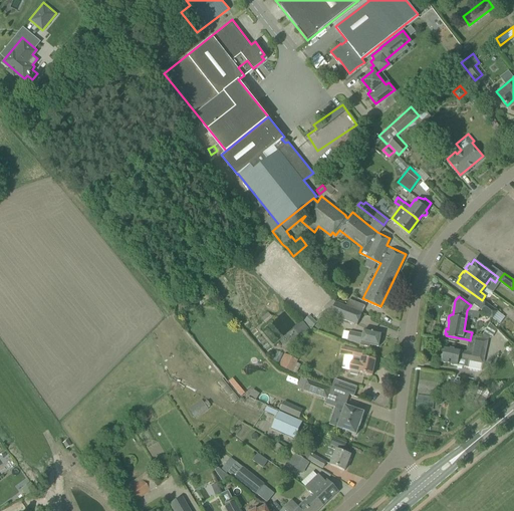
[(348,297),(345,304),(362,310),(364,304),(348,297)]
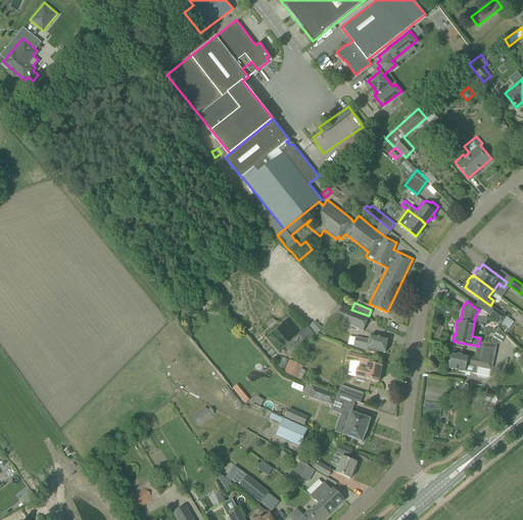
[(369,316),(351,310),(341,305),(336,319),(363,329),(369,316)]
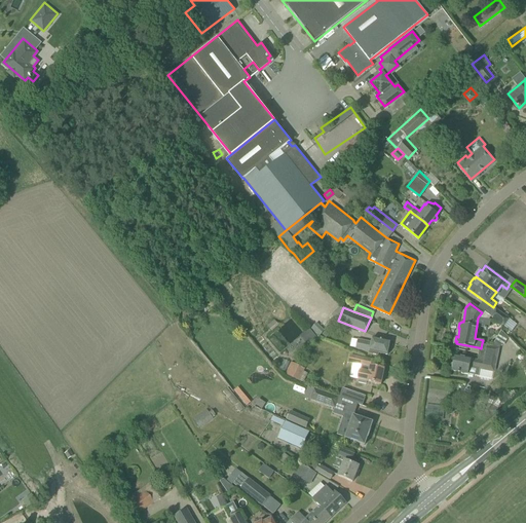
[(490,314),(503,324),(509,316),(495,307),(490,314)]
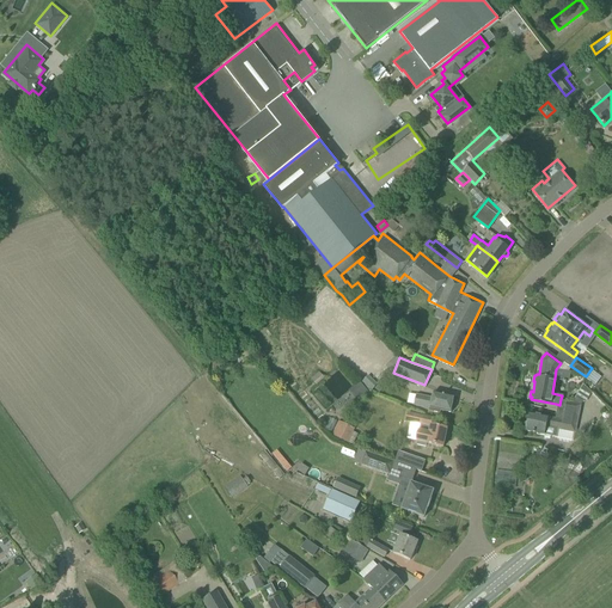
[(311,376),(316,382),(323,375),(318,369),(311,376)]
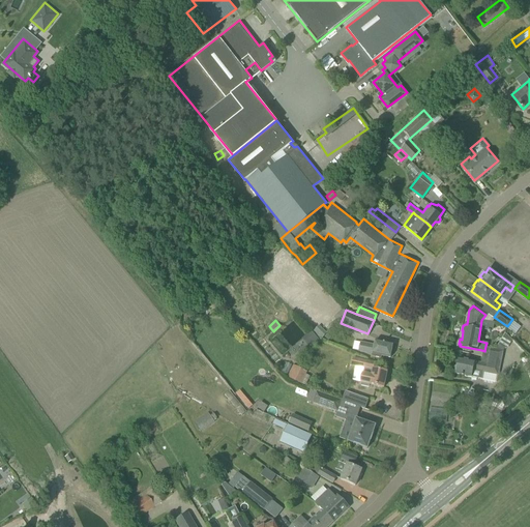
[(322,335),(327,329),(319,322),(314,328),(322,335)]
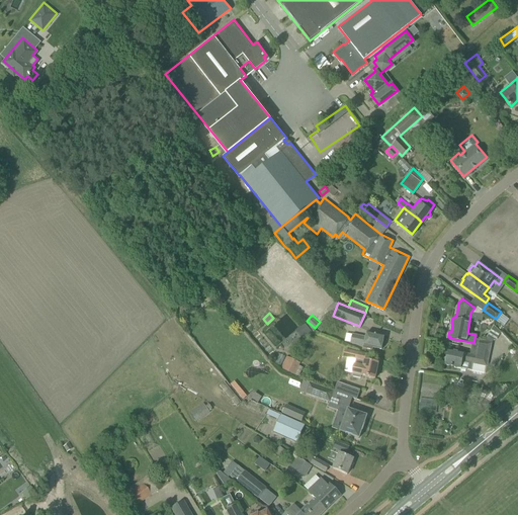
[(304,321),(298,325),(306,334),(312,330),(304,321)]
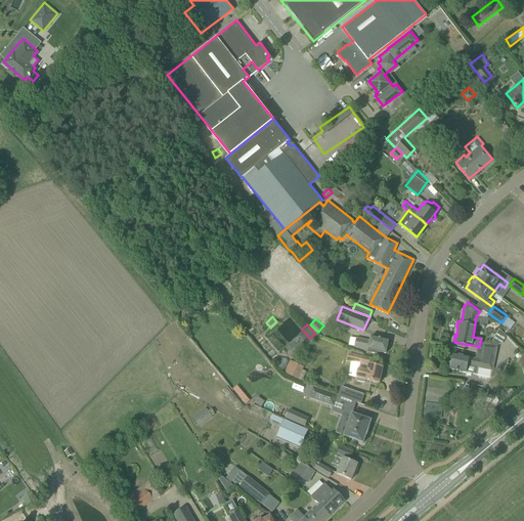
[(367,348),(367,350),(377,352),(377,350),(386,351),(388,338),(370,335),(369,339),(356,336),(354,345),(367,348)]
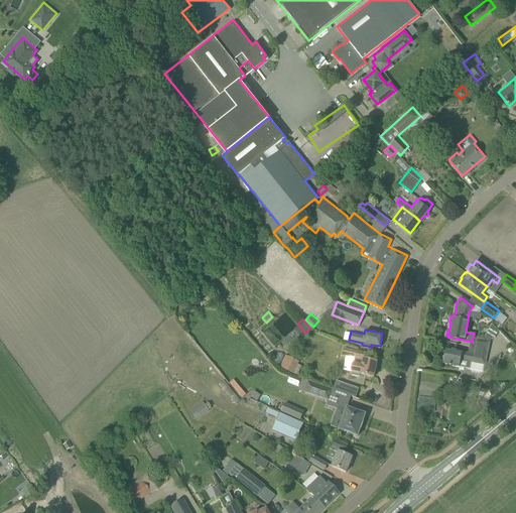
[(443,355),(442,359),(443,360),(442,362),(460,365),(461,358),(471,360),(470,367),(482,370),(484,369),(485,363),(488,347),(490,340),(477,337),(475,344),(469,343),(468,351),(445,347),(444,354),(443,355)]
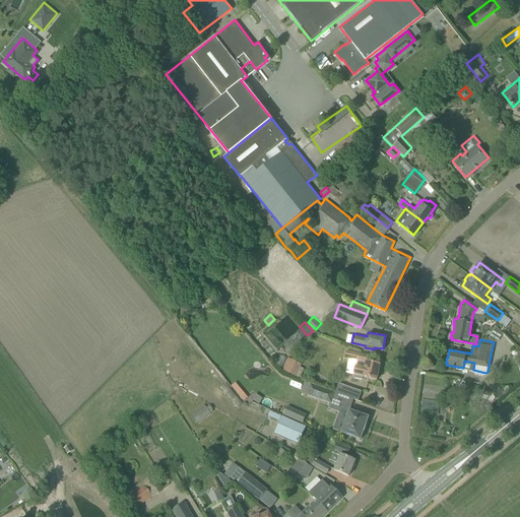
[(363,375),(377,378),(380,363),(367,360),(368,353),(346,349),(345,357),(356,359),(353,373),(354,373),(354,376),(362,377),(362,375),(363,375)]
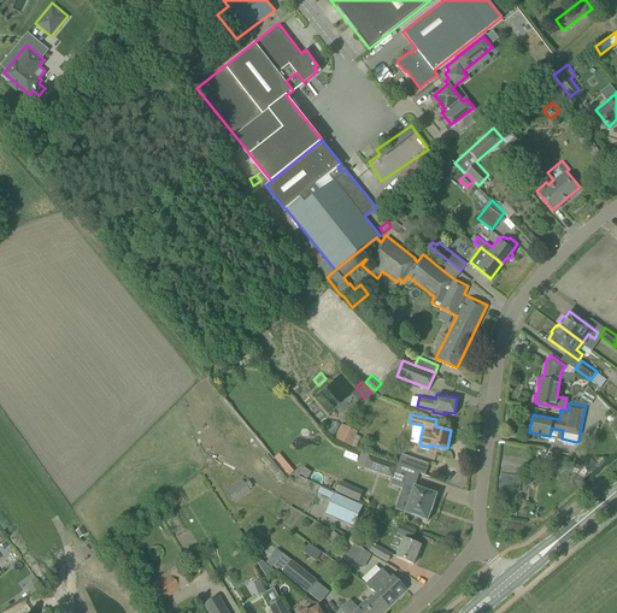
[(334,437),(350,444),(357,429),(341,422),(334,437)]
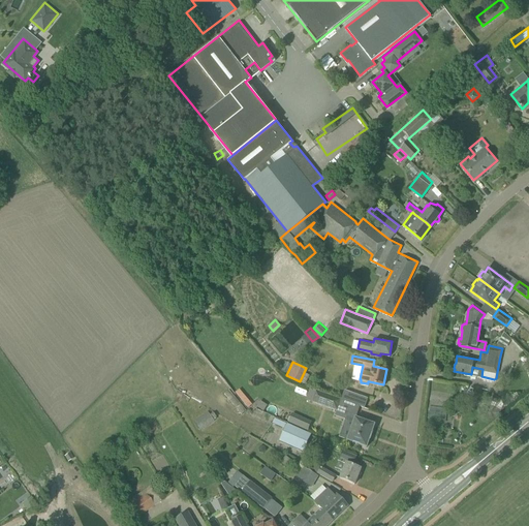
[(236,390),(248,404),(252,400),(239,387),(236,390)]
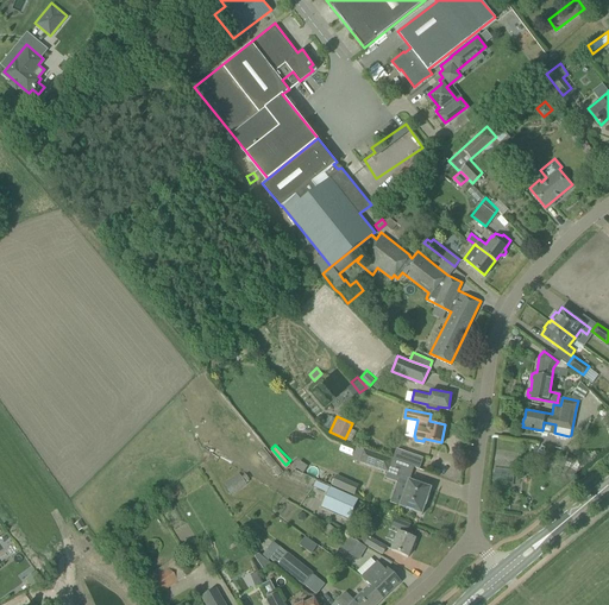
[(359,460),(388,470),(391,458),(364,447),(359,460)]
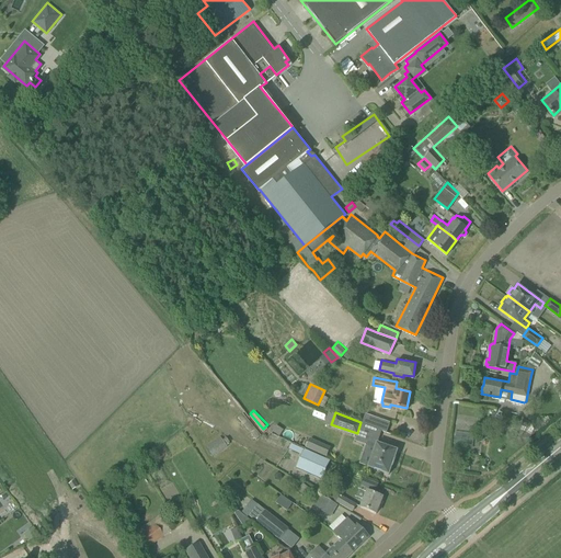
[(276,423),(272,429),(278,433),(283,428),(276,423)]
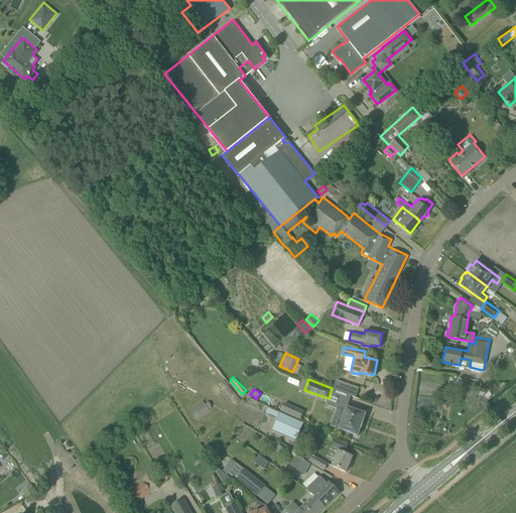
[(188,409),(196,418),(209,409),(203,399),(188,409)]
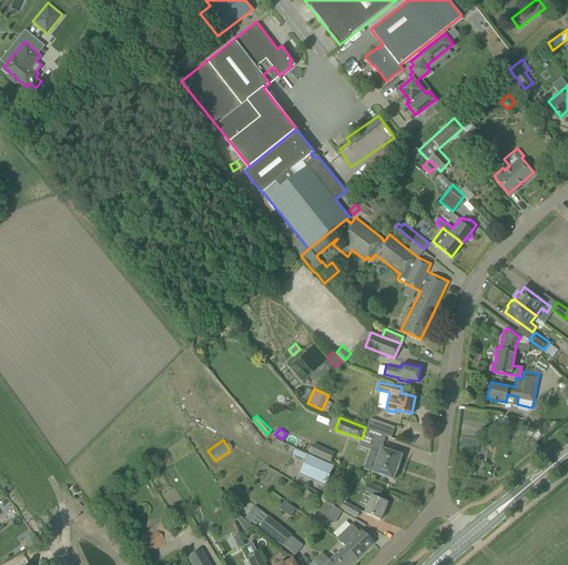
[(398,465),(399,463),(398,463),(402,454),(393,451),(394,449),(372,441),(368,447),(379,452),(373,471),(394,478),(396,470),(397,470),(397,467),(398,465)]
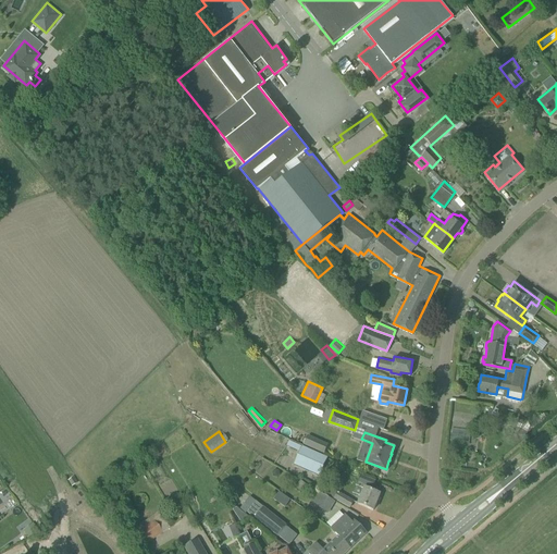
[(307,433),(304,442),(316,446),(319,439),(307,433)]
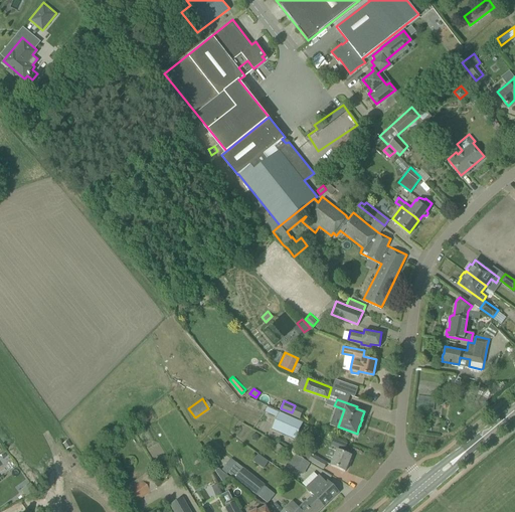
[(351,455),(343,451),(344,449),(344,450),(347,443),(334,437),(331,444),(338,447),(337,449),(336,448),(330,463),(345,470),(351,455)]
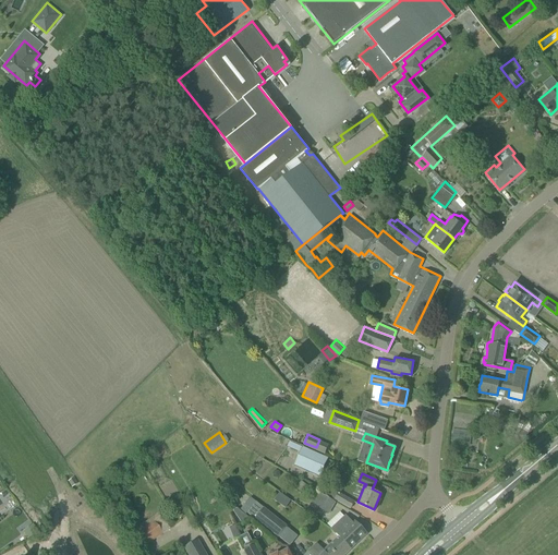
[(73,475),(67,479),(70,485),(76,481),(73,475)]
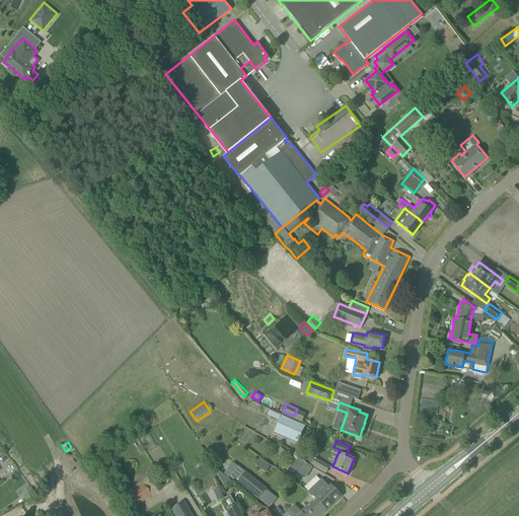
[(288,466),(305,476),(312,465),(295,455),(288,466)]
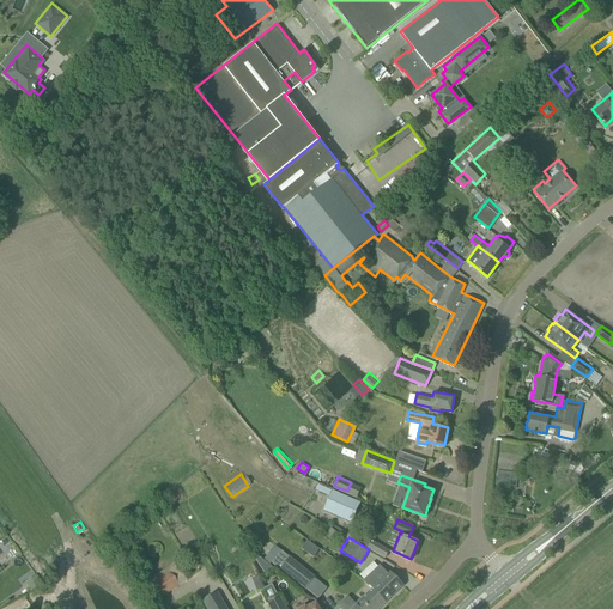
[(366,546),(384,556),(389,548),(371,539),(366,546)]
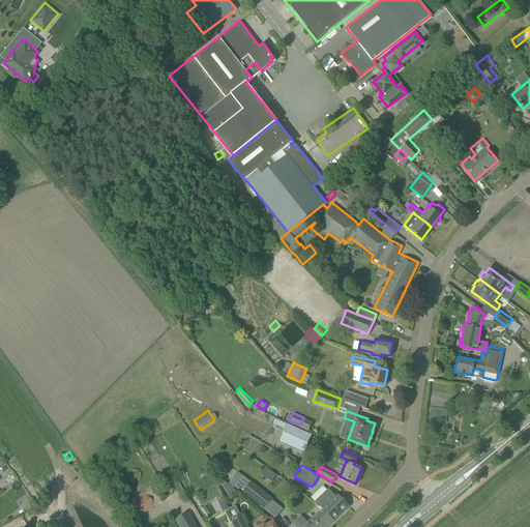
[(266,467),(261,474),(271,480),(275,474),(266,467)]
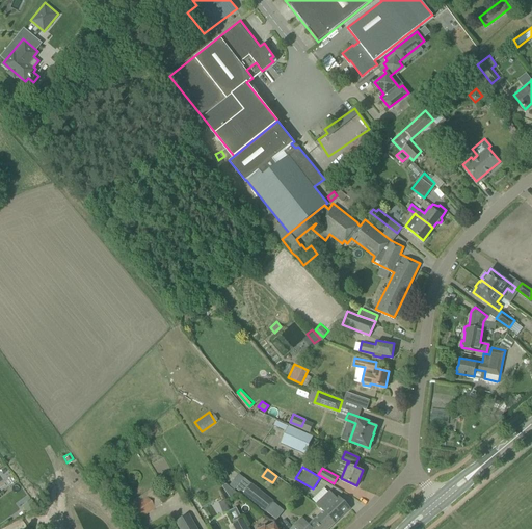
[(276,501),(249,480),(244,476),(236,486),(241,491),(267,511),(276,501)]
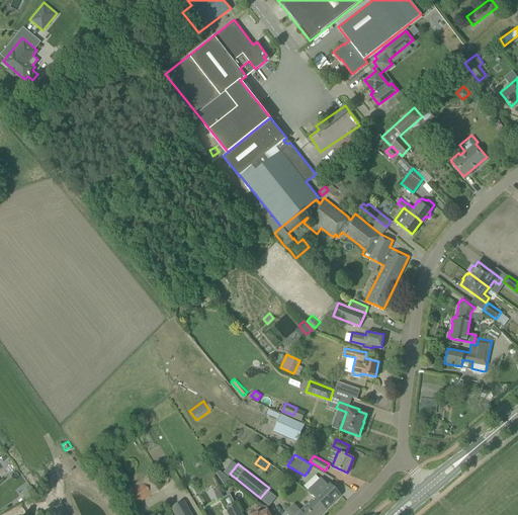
[(232,479),(221,468),(217,471),(225,483),(232,479)]
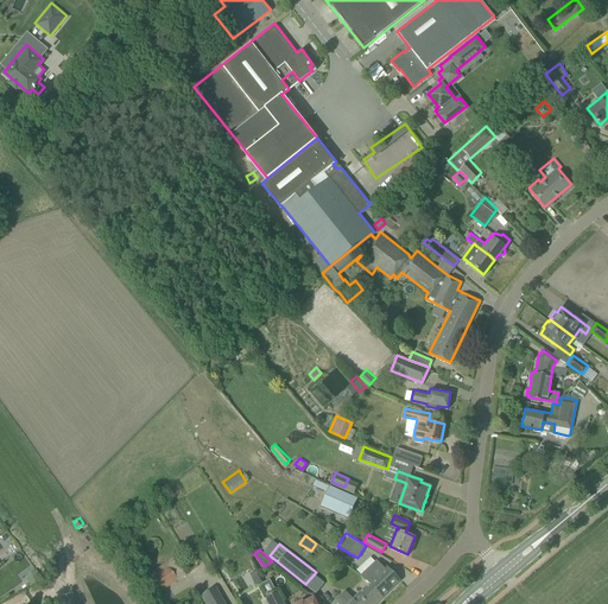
[(371,580),(369,582),(354,596),(347,587),(342,592),(335,599),(339,603),(373,603),(400,579),(387,565),(385,567),(377,559),(362,572),(371,580)]
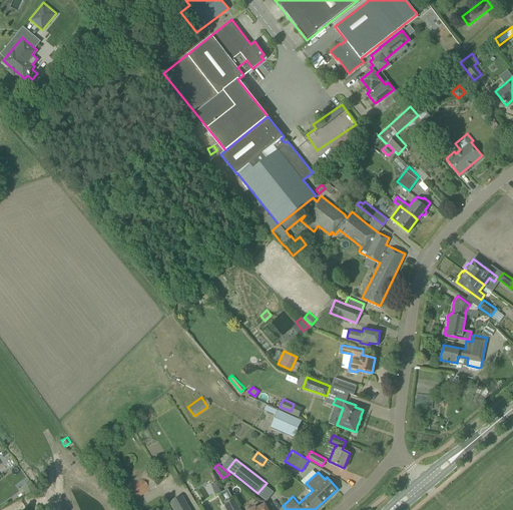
[(125,488),(133,500),(155,484),(146,473),(125,488)]
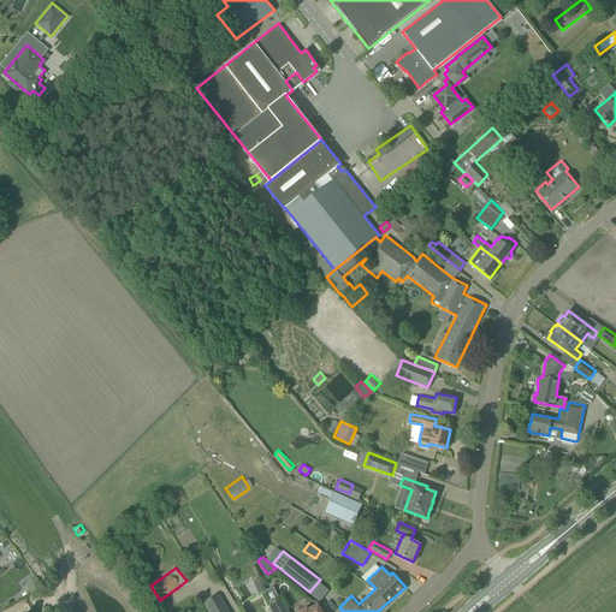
[(229,611),(219,594),(205,602),(209,611),(229,611)]
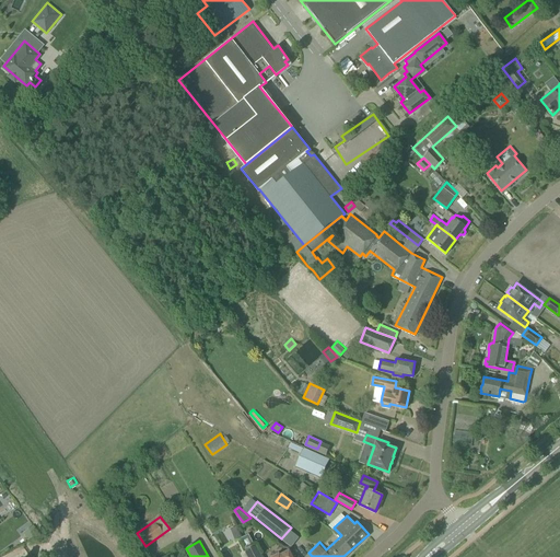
[(244,550),(247,556),(261,556),(256,544),(244,550)]
